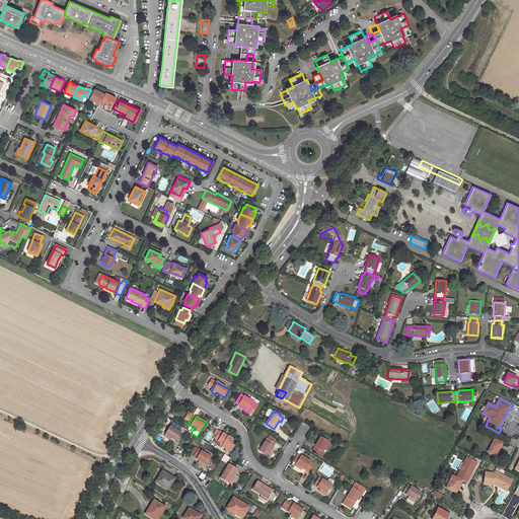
[(172,439),(177,442),(182,434),(170,427),(164,436),(169,439),(170,437),(172,439)]
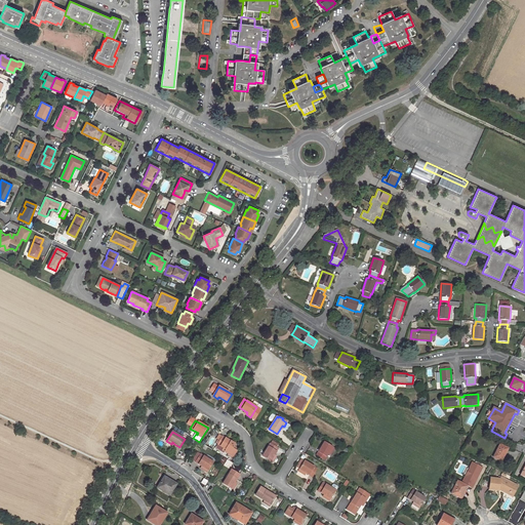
[(225,451),(234,456),(237,451),(236,444),(223,436),(219,441),(217,444),(225,449),(225,451)]
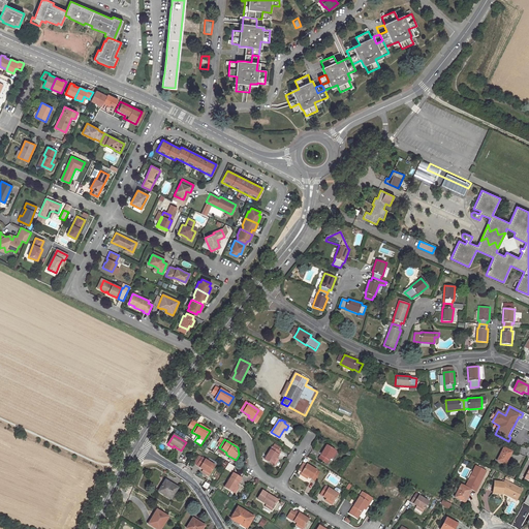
[(331,458),(332,456),(334,457),(337,452),(327,445),(319,459),(328,464),(331,458)]
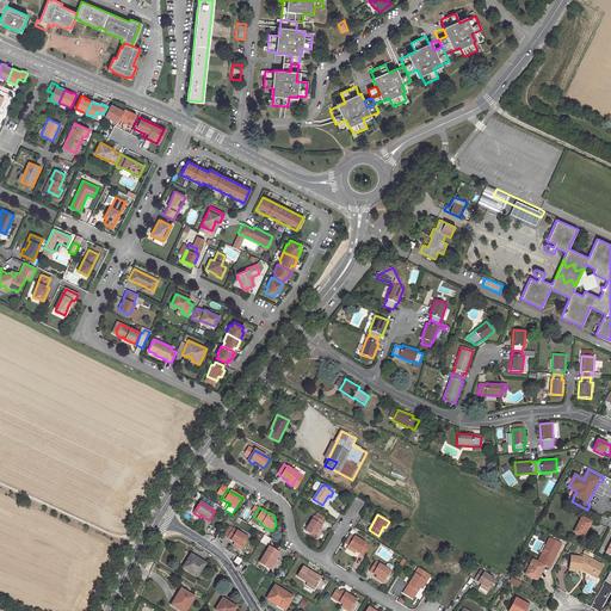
[(306,531),(318,538),(320,534),(318,532),(319,530),(323,522),(321,520),(315,517),(306,531)]
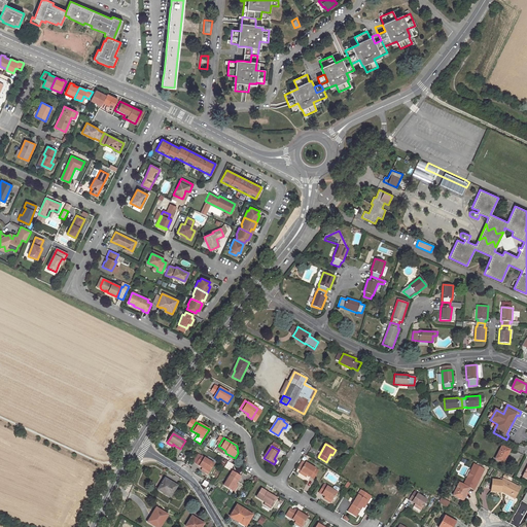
[(501,446),(495,459),(503,463),(510,451),(501,446)]
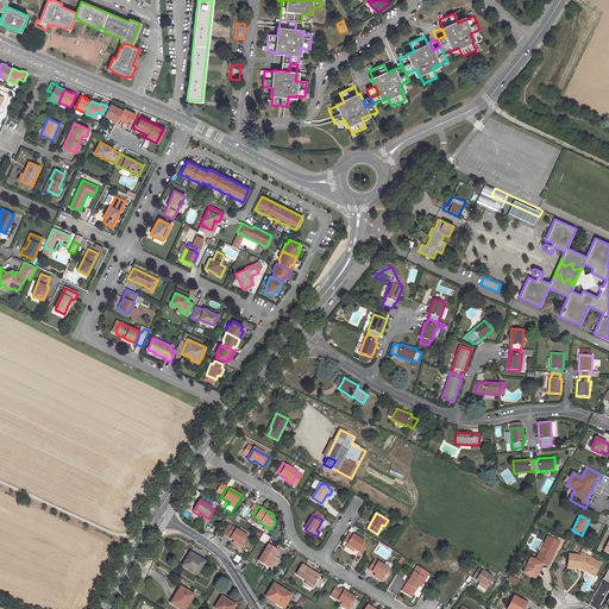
[(227,537),(233,541),(237,542),(236,545),(240,548),(248,537),(232,528),(227,537)]
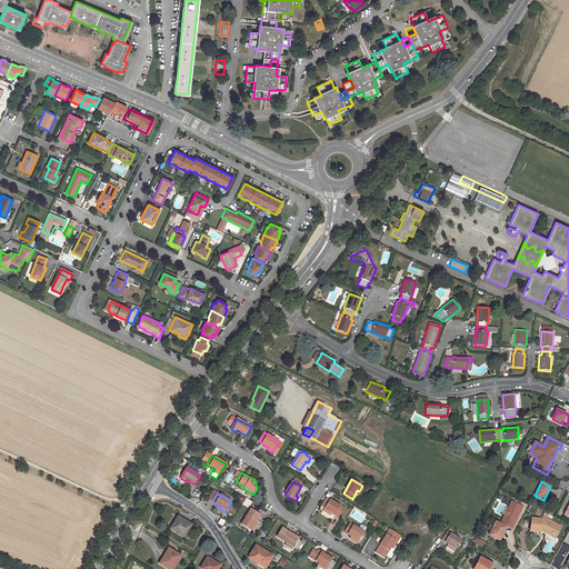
[(329,511),(331,513),(338,517),(343,508),(330,500),(323,511),(328,513),(329,511)]
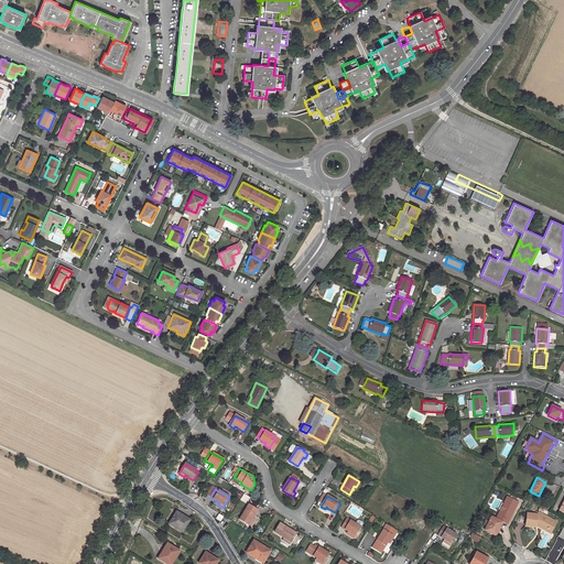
[(251,520),(252,518),(257,511),(248,507),(240,520),(250,527),(253,522),(251,520)]
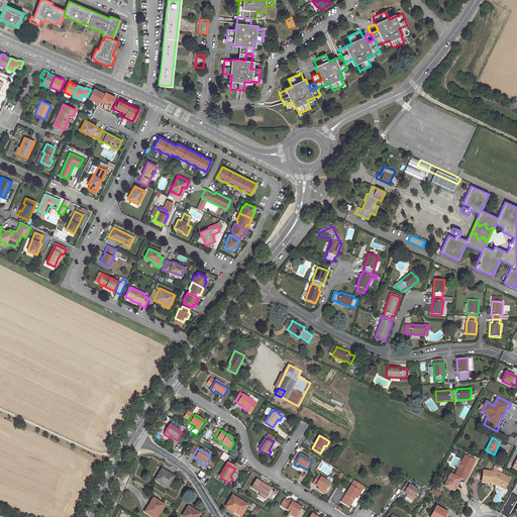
[(174,477),(162,470),(156,481),(168,488),(174,477)]
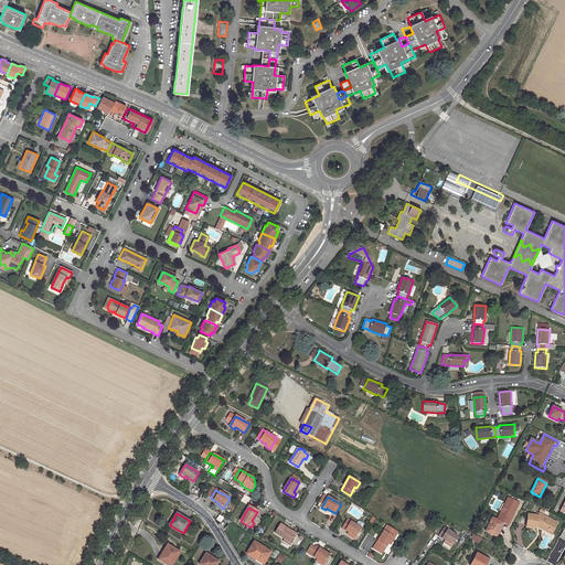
[(537,525),(540,525),(539,528),(548,533),(554,522),(539,514),(537,515),(528,514),(526,526),(536,528),(537,525)]
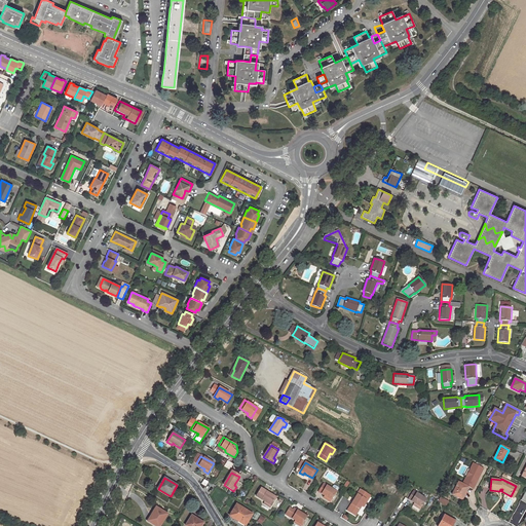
[(458,483),(452,494),(462,500),(468,487),(458,483)]
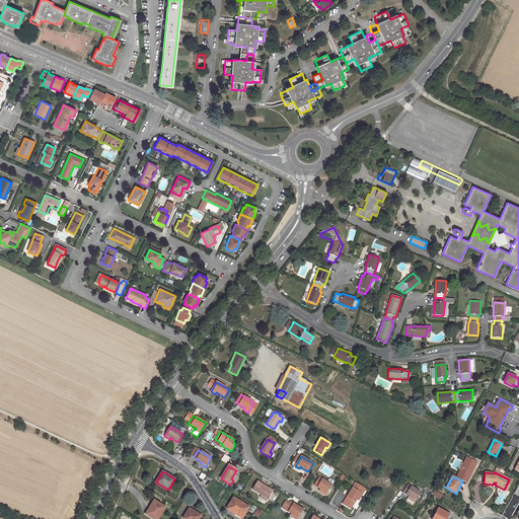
[(327,483),(319,477),(314,486),(319,489),(322,491),(321,493),(325,495),(334,482),(334,480),(330,479),(329,479),(327,483)]
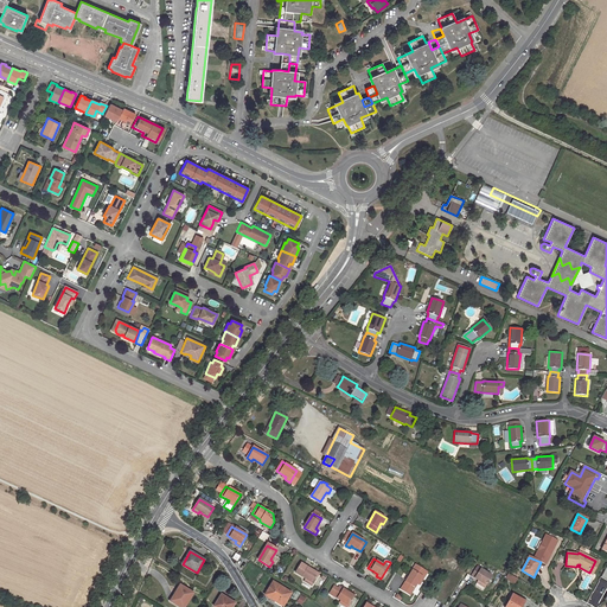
[(305,579),(308,580),(307,582),(312,586),(319,574),(304,566),(299,574),(305,579)]
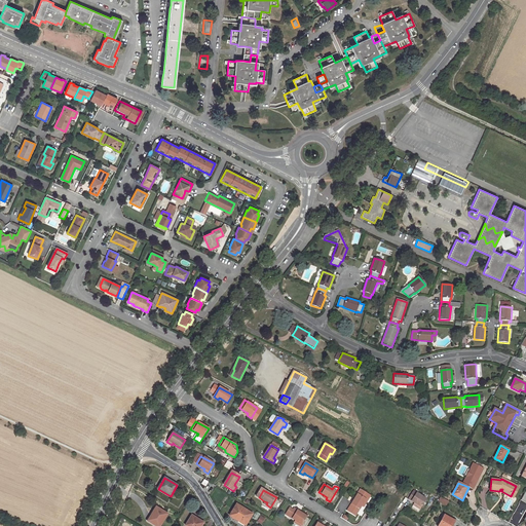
[(361,490),(349,506),(358,512),(364,501),(366,499),(368,500),(370,496),(361,490)]
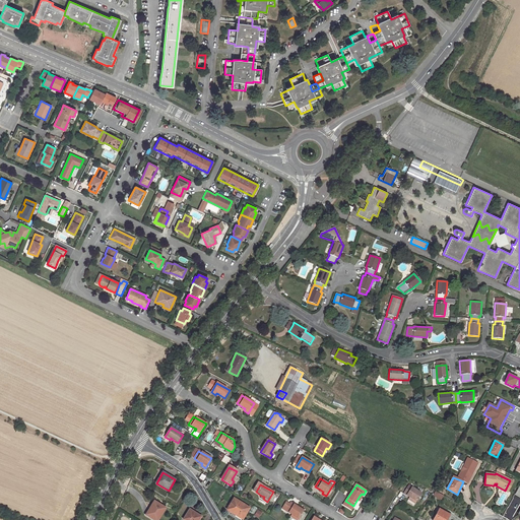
[(409,498),(411,499),(410,500),(415,503),(421,494),(409,485),(403,494),(409,498)]
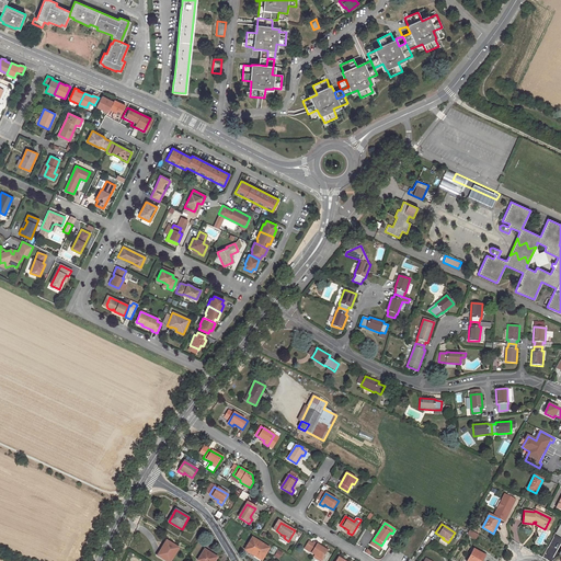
[(245,550),(261,560),(268,549),(252,538),(245,550)]
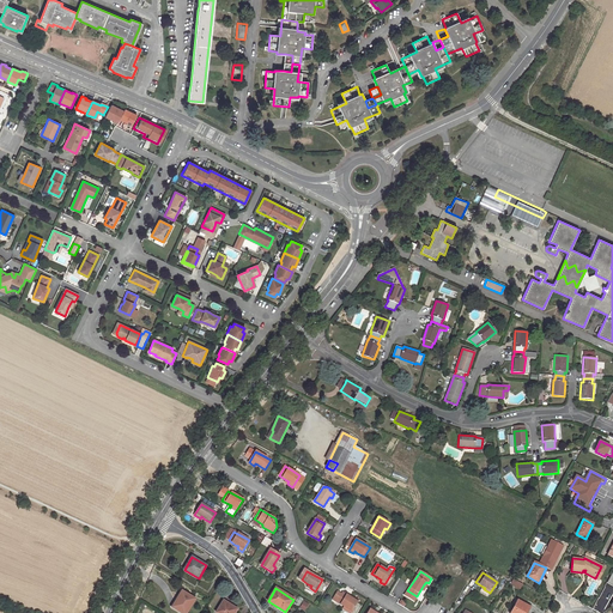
[(606,596),(611,598),(612,589),(605,588),(599,599),(606,600),(606,596)]
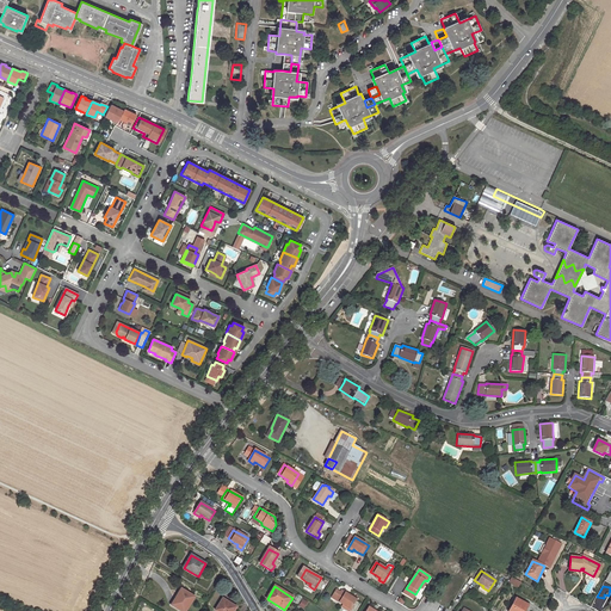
[(179,610),(186,610),(195,597),(181,590),(176,598),(178,599),(173,606),(179,610)]
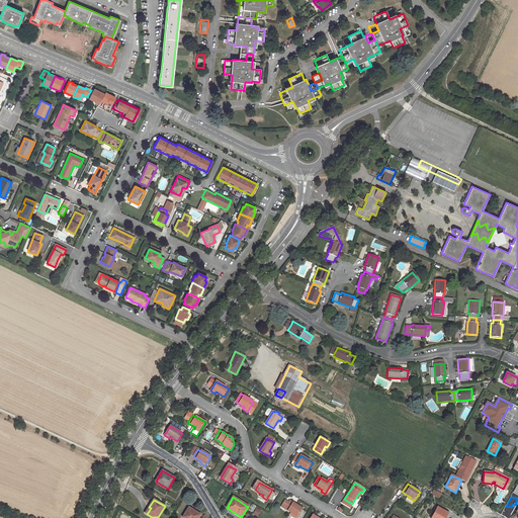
[(291,516),(294,517),(296,517),(303,509),(289,501),(284,509),(290,513),(292,514),(291,516)]
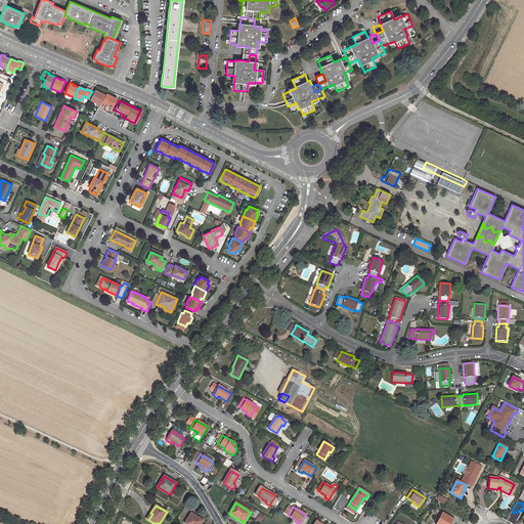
[(436,523),(449,523),(452,519),(442,513),(436,523)]
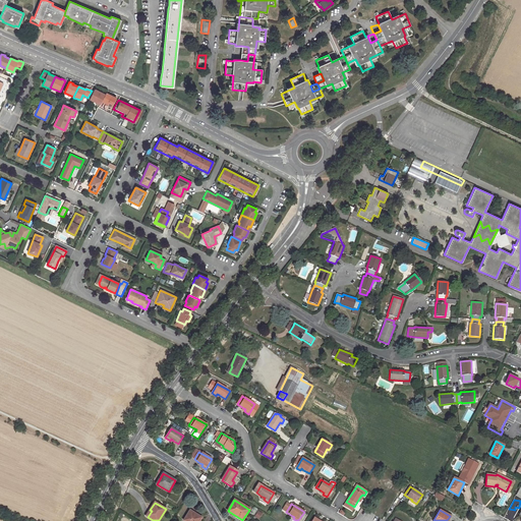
[(184,520),(199,520),(201,519),(189,512),(184,520)]
